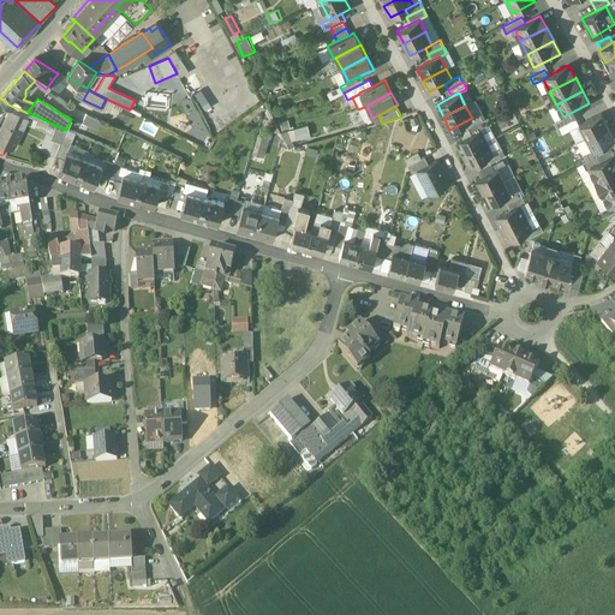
[(28,115),(12,108),(5,123),(21,130),(28,115)]
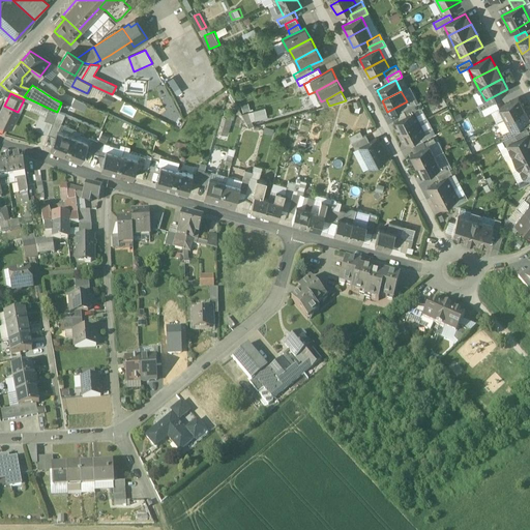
[(84,110),(86,104),(75,98),(72,105),(84,110)]
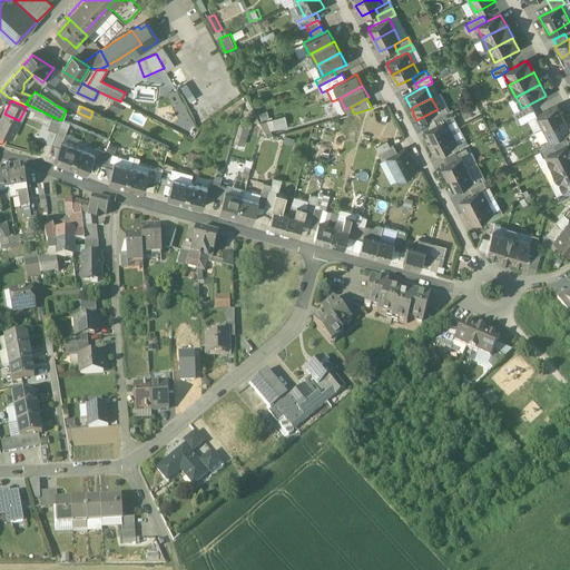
[(438,109),(431,112),(434,119),(448,112),(444,106),(438,109)]
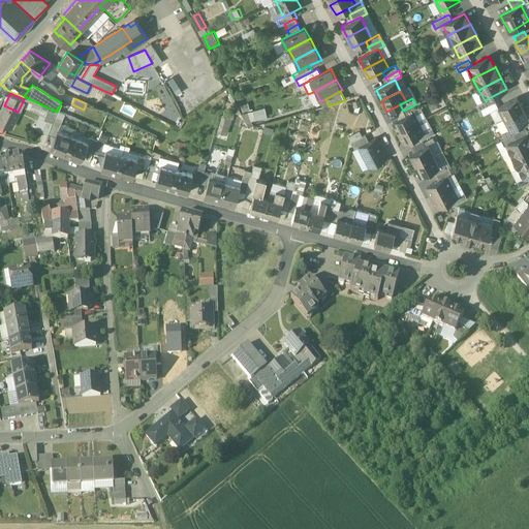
[(517,98),(498,107),(503,119),(523,109),(517,98)]
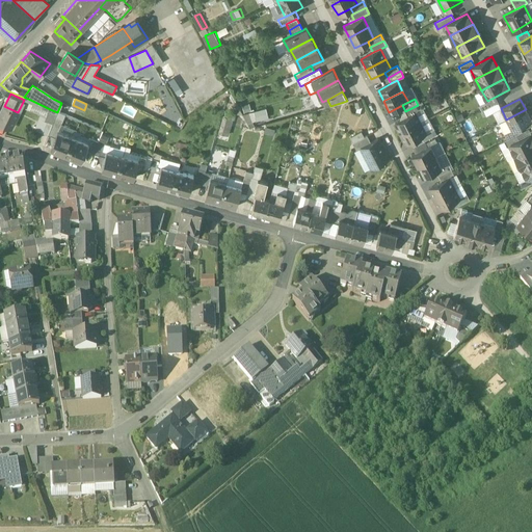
[(418,105),(405,111),(407,116),(415,112),(416,113),(421,110),(418,105)]
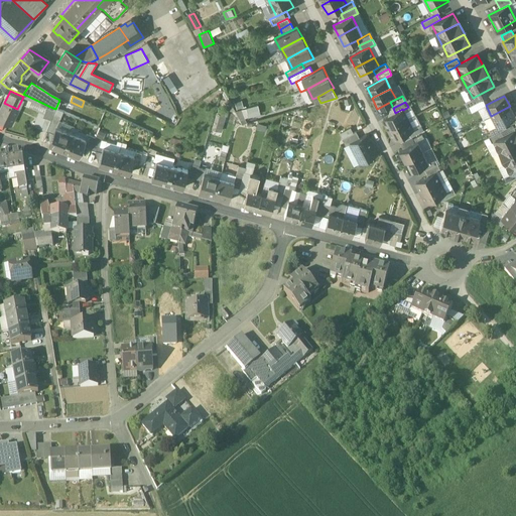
[(17,109),(4,103),(0,111),(0,118),(11,124),(19,110),(17,109)]
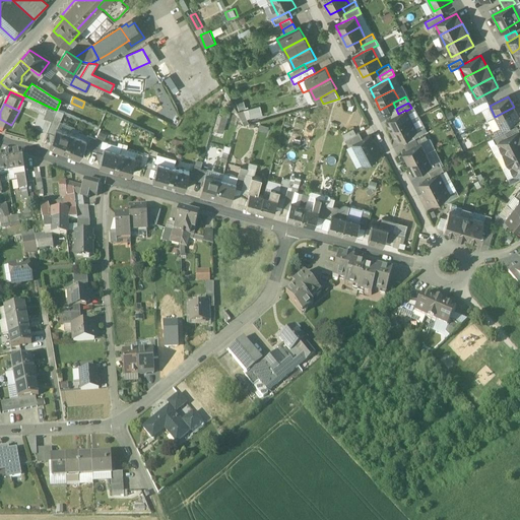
[(56,110),(49,107),(44,118),(46,119),(52,121),(52,119),(56,110)]
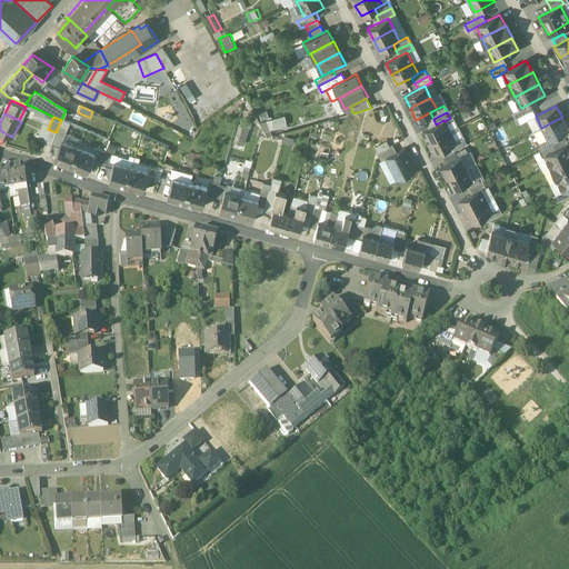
[(288,117),(263,120),(265,130),(289,127),(288,117)]
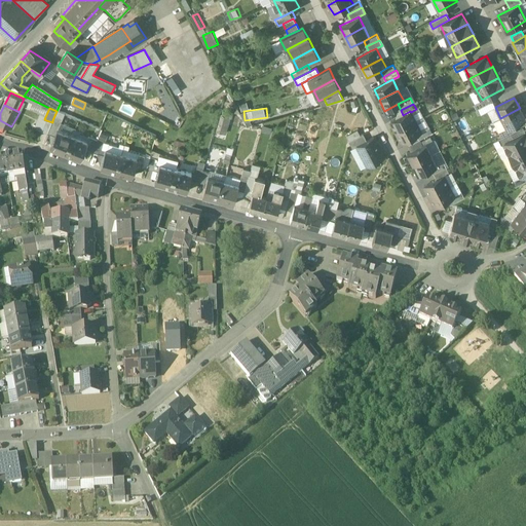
[(520,108),(500,118),(506,128),(515,124),(525,119),(520,108)]
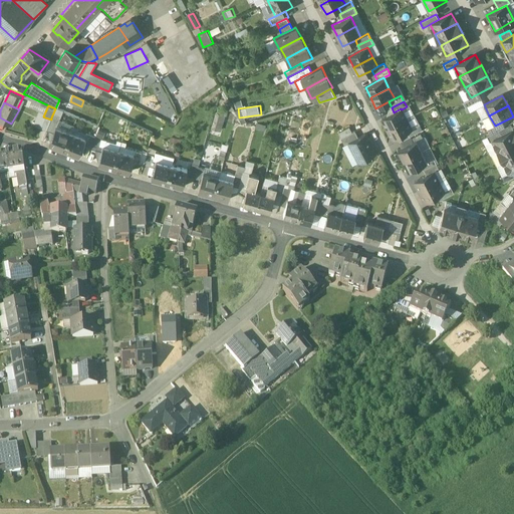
[(62,110),(55,108),(51,117),(58,120),(62,110)]
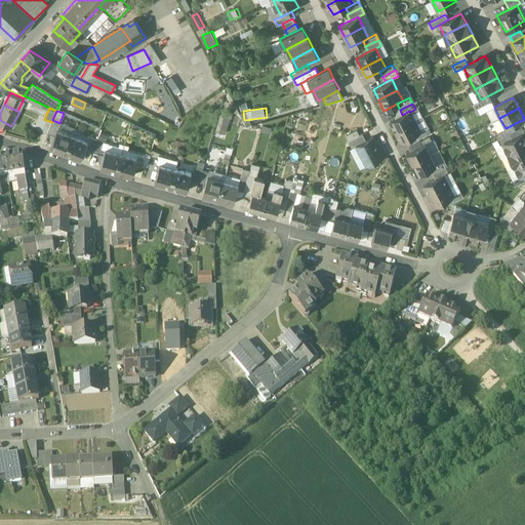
[(402,115),(390,122),(395,131),(415,121),(410,112),(409,111),(402,115)]
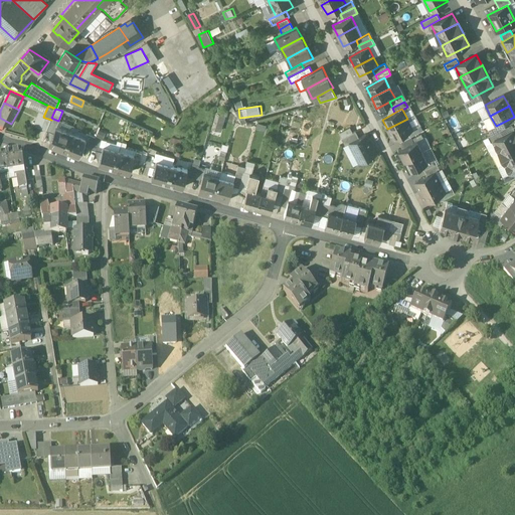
[(213,129),(222,132),(227,115),(217,112),(213,129)]
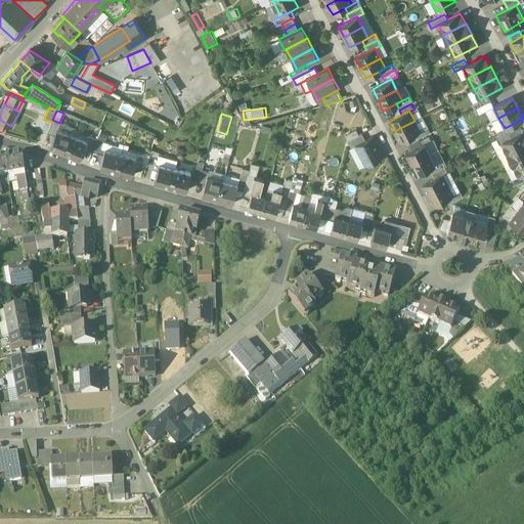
[(455,121),(460,130),(468,127),(464,118),(455,121)]
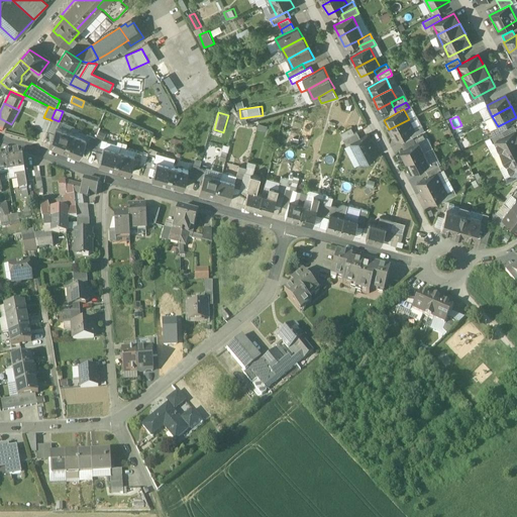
[(52,120),(45,118),(41,129),(46,131),(52,120)]
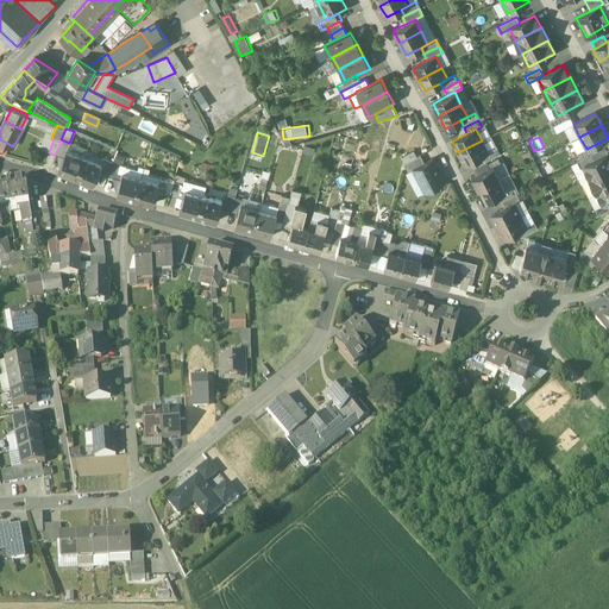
[(69,143),(61,139),(61,142),(55,155),(63,157),(67,150),(67,151),(70,143),(69,143)]
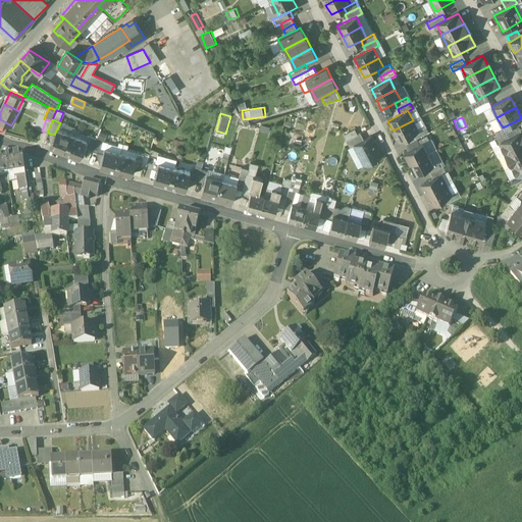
[(91,124),(82,120),(79,125),(89,129),(91,124)]
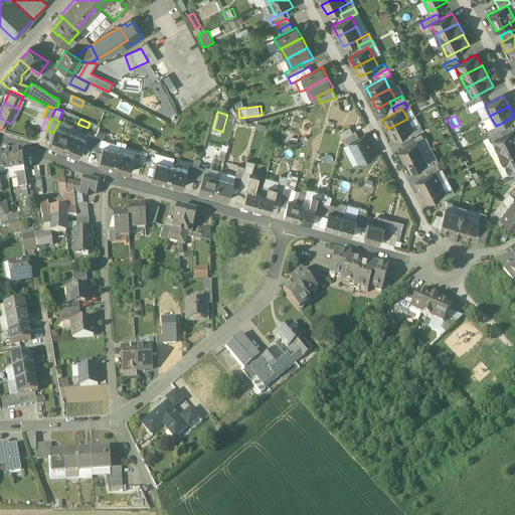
[(407,119),(387,129),(392,139),(412,129),(407,119)]
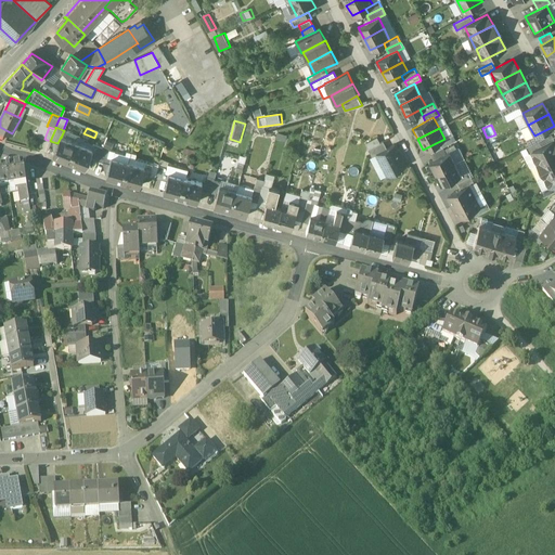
[(543,131),(534,136),(526,140),(529,146),(539,141),(546,137),(543,131)]
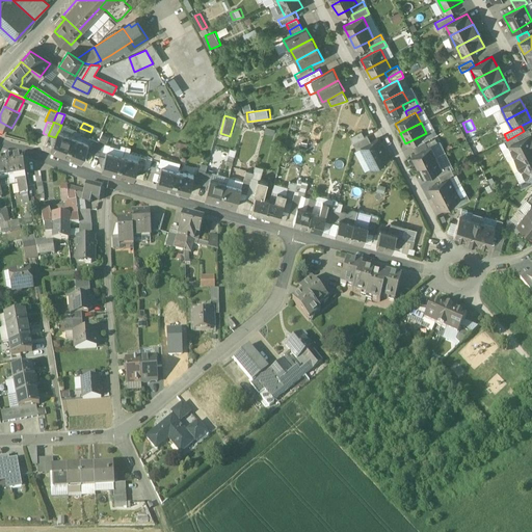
[(90,138),(81,134),(82,132),(76,130),(74,137),(88,143),(90,139),(90,138)]
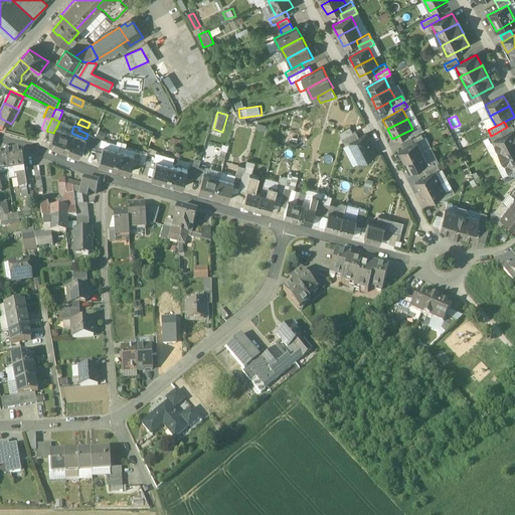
[(56,128),(56,127),(53,133),(49,145),(64,151),(71,133),(56,128)]
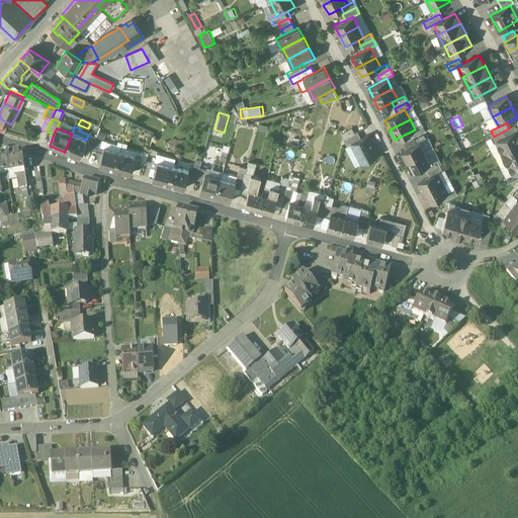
[(506,137),(496,142),(496,143),(502,153),(517,144),(517,132),(517,131),(506,137)]
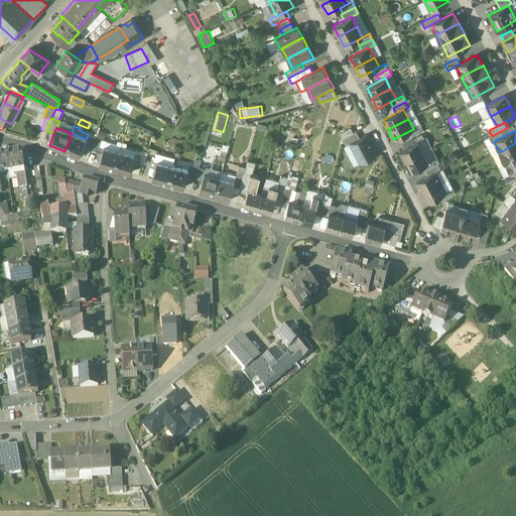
[(347,144),(349,143),(361,137),(358,131),(344,138),(347,144)]
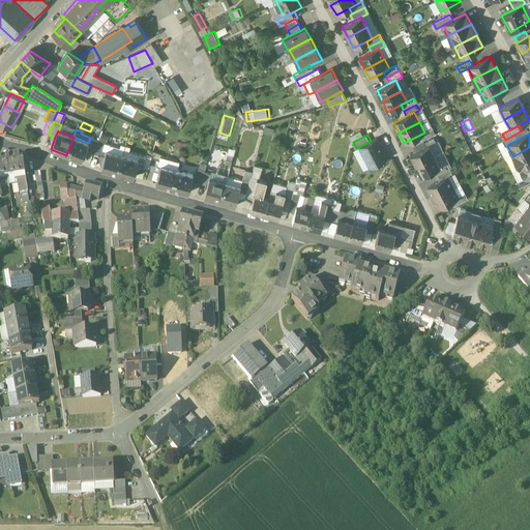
[(505,140),(501,141),(504,147),(507,146),(507,145),(518,140),(514,135),(505,140)]
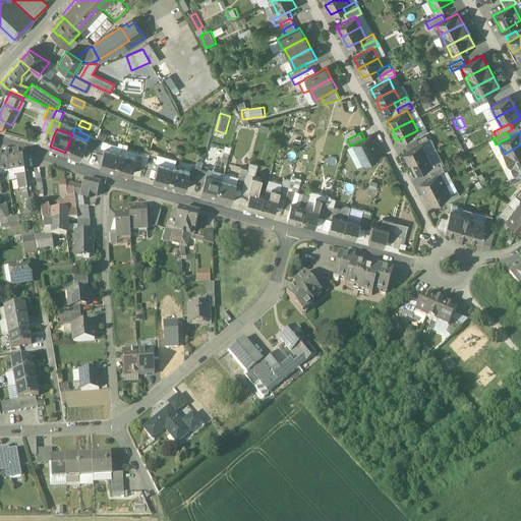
[(72,134),(65,153),(80,159),(84,147),(88,140),(87,140),(72,134)]
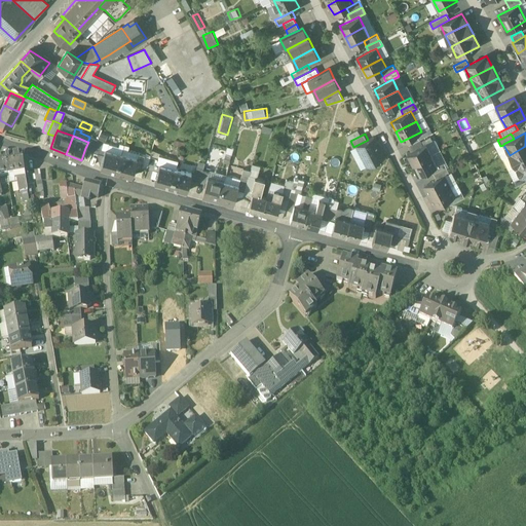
[(368,140),(355,146),(367,166),(385,157),(375,136),(368,140)]
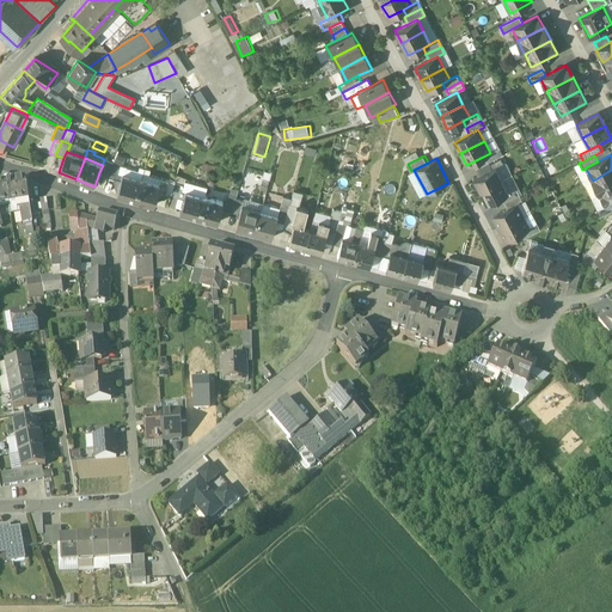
[(112,164),(104,160),(102,165),(103,165),(99,172),(108,176),(112,164)]
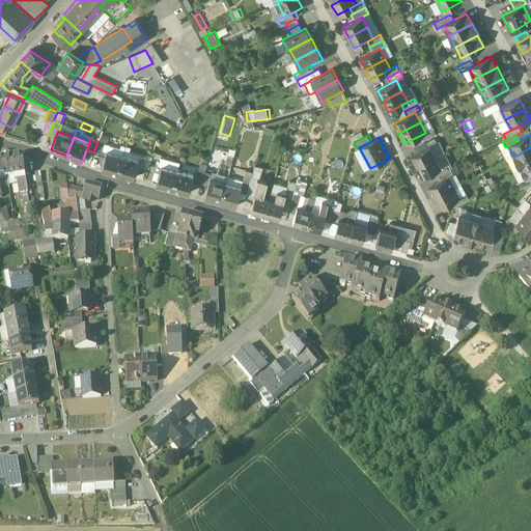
[(105,145),(98,142),(93,152),(101,156),(105,145)]
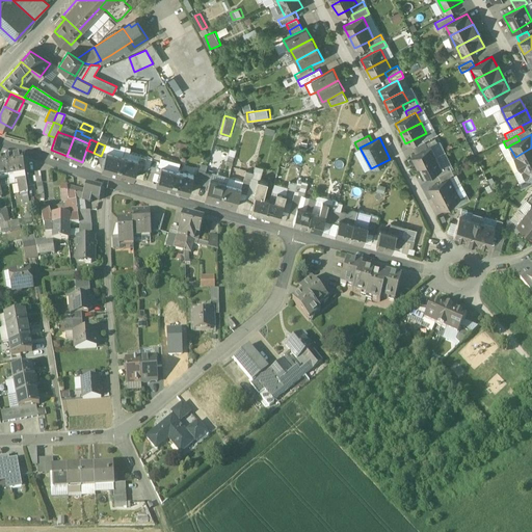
[(431,145),(411,155),(417,165),(436,156),(431,145)]
